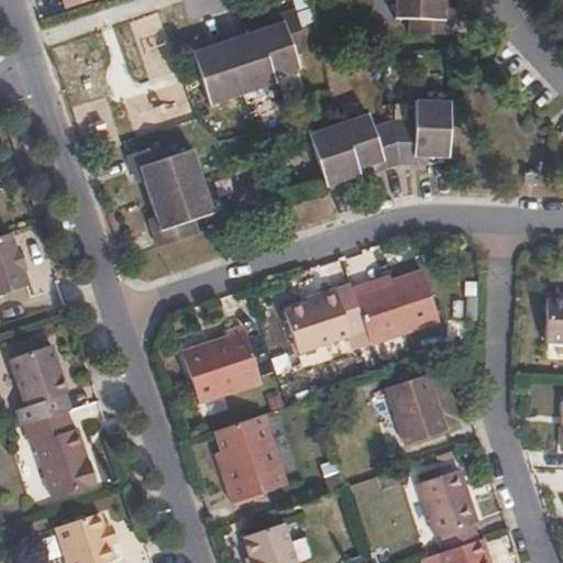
[(446,7),(446,0),(397,0),(397,18),(411,18),(410,33),(454,34),(455,19),(446,18),(446,7)]
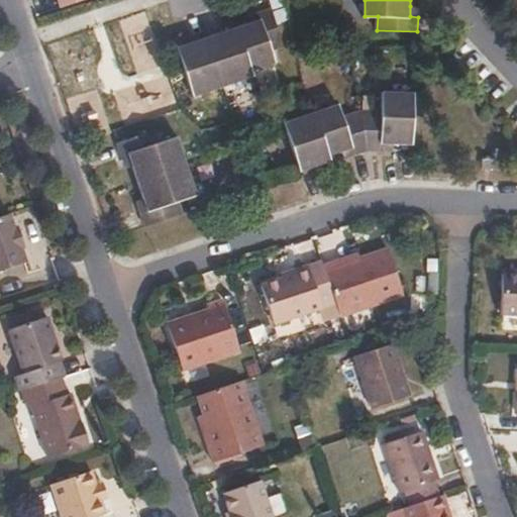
[(418,17),(418,6),(410,6),(410,16),(418,17)]
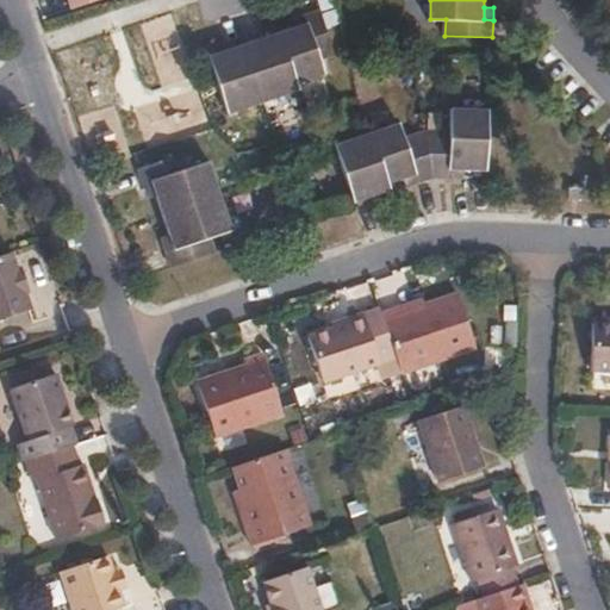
[(336,54),(321,10),(304,16),(306,24),(298,27),(280,33),(297,82),(325,73),(321,58),(336,54)]
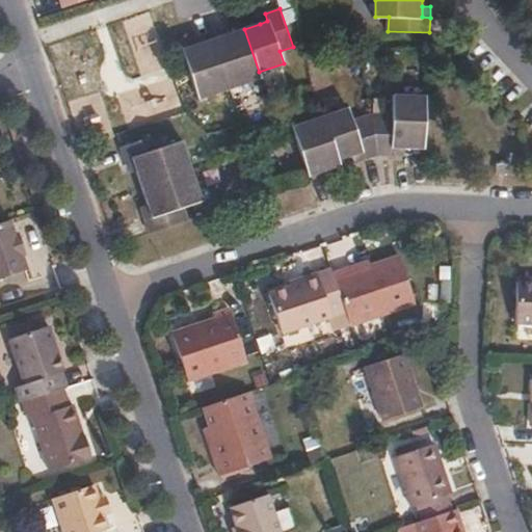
[(267,21),(265,14),(257,16),(260,24),(267,21)]
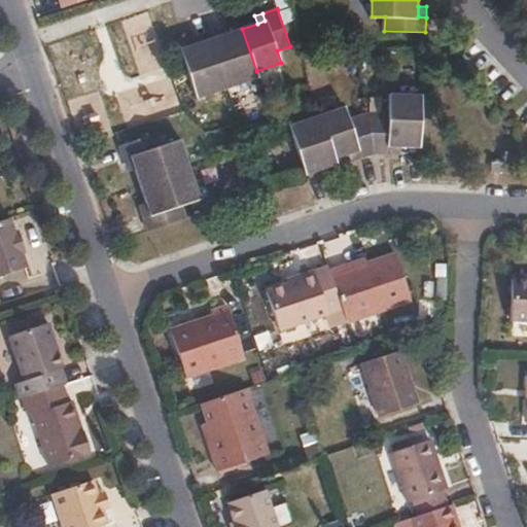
[(256,71),(242,29),(212,38),(229,88),(258,77),(256,71)]
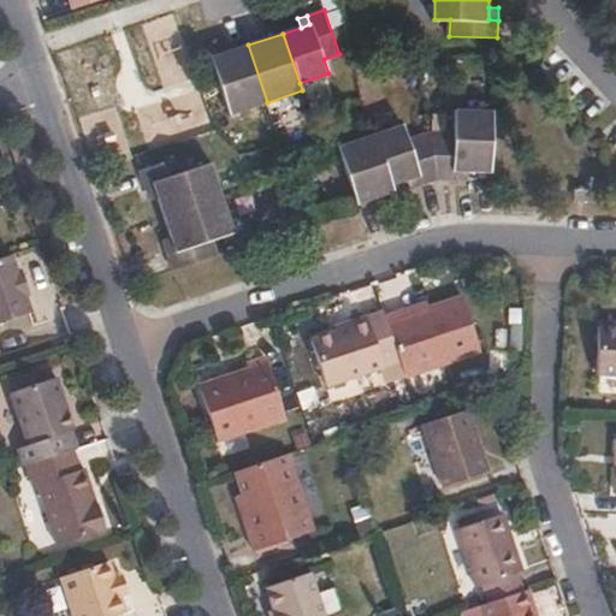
[(248,45),(246,36),(221,43),(225,53),(248,45)]
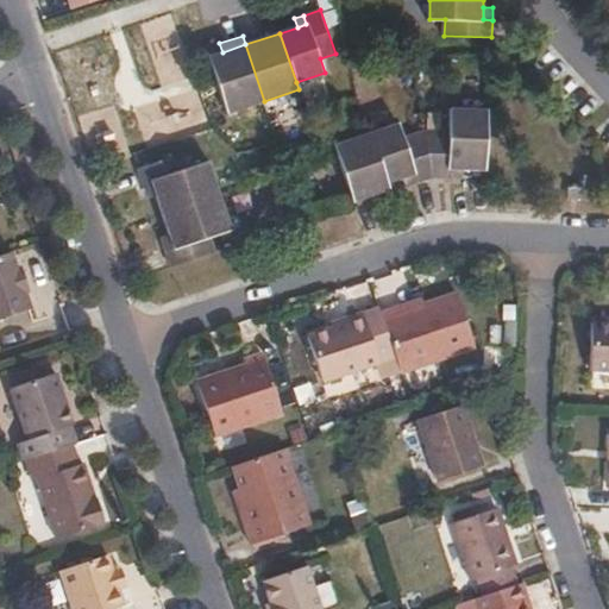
[(264,101),(245,44),(223,52),(211,56),(228,113),(264,101)]
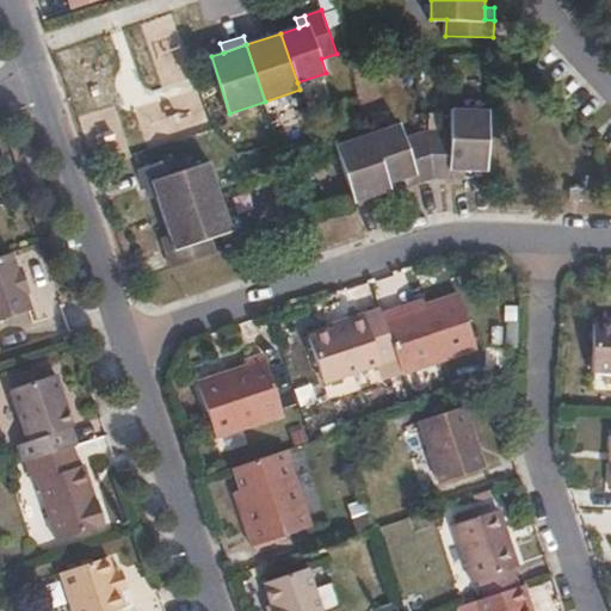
[(487,170),(489,110),(454,109),(452,130),(429,130),(436,177),(452,178),(454,170),(467,170),(487,170)]
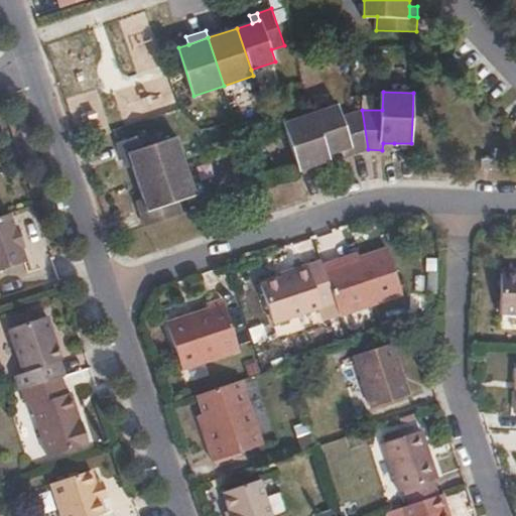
[(368,149),(362,110),(342,115),(339,105),(314,112),(329,154),(343,149),(351,146),(354,154),(368,149)]
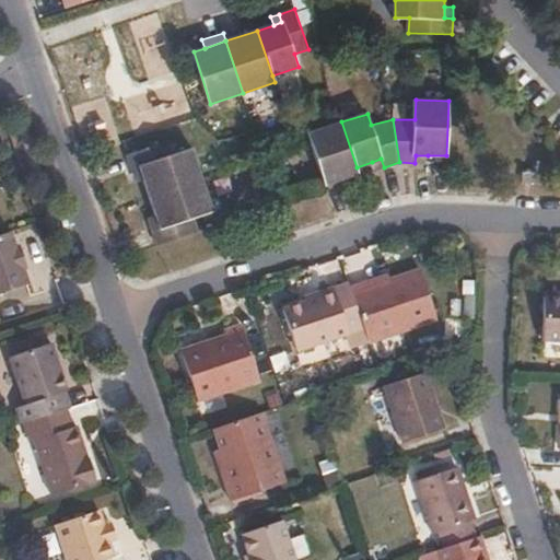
[(357,167),(341,121),(310,132),(327,185),(359,174),(357,167)]
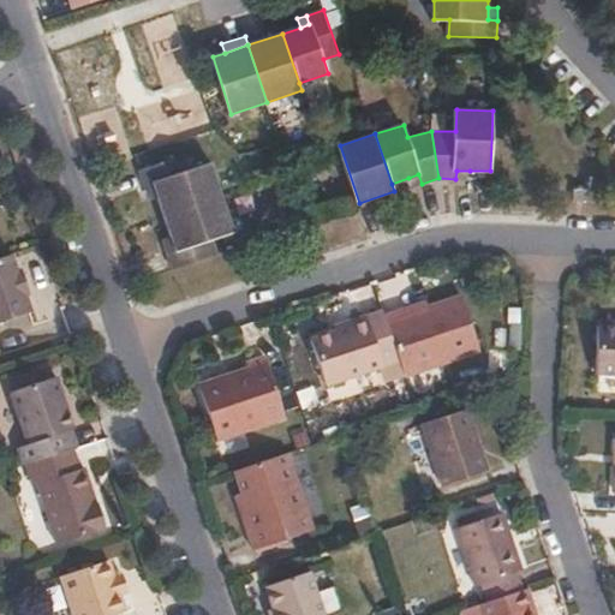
[(224,197),(212,162),(191,169),(186,154),(141,168),(147,185),(156,183),(160,196),(167,216),(224,197)]
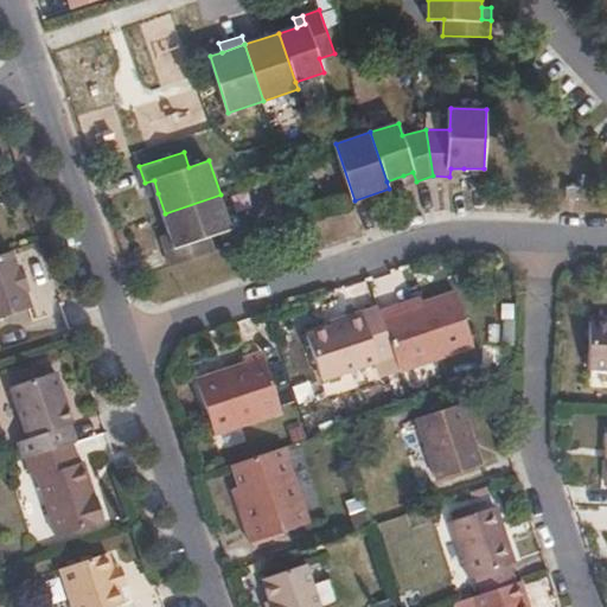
[(464,178),(464,168),(451,168),(449,177),(464,178)]
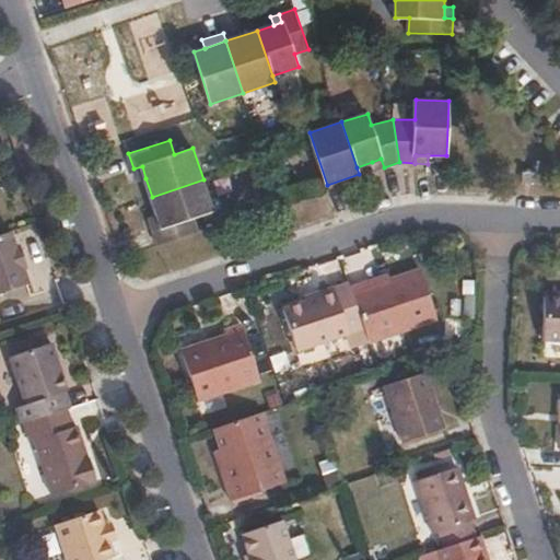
[(384,167),(381,159),(372,162),(375,171),(384,167)]
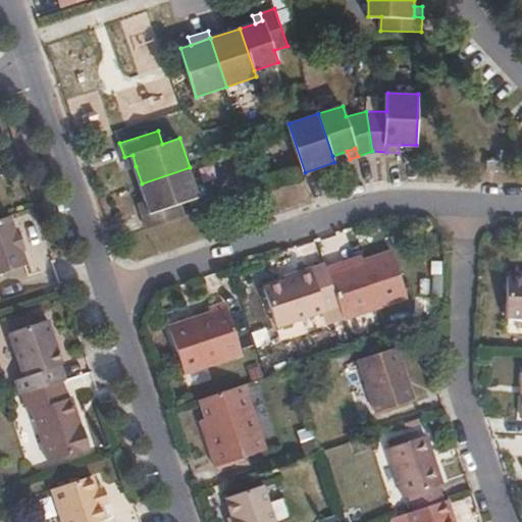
[(136,166),(133,155),(124,157),(127,169),(136,166)]
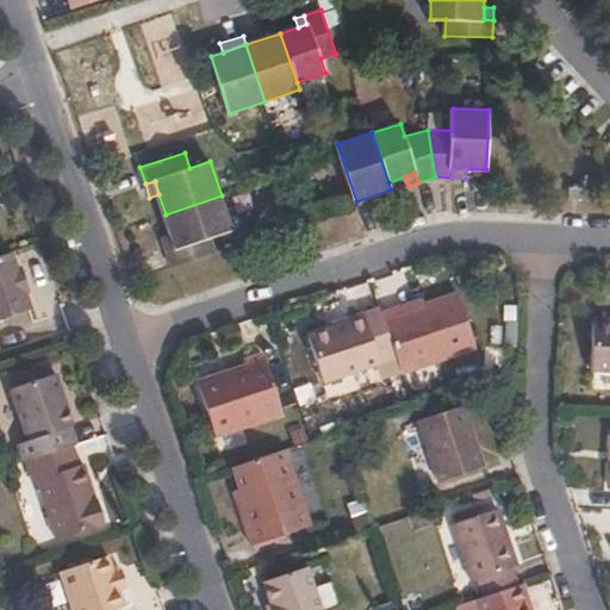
[(585,182),(570,181),(568,197),(584,197),(585,182)]
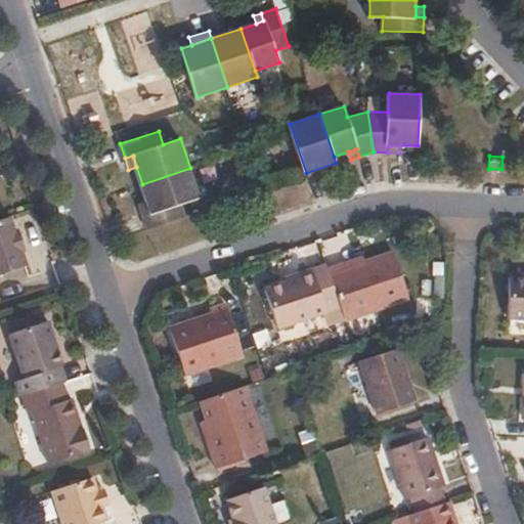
[(183,204),(201,198),(190,168),(142,184),(148,203),(151,212),(143,215),(148,228),(186,216),(183,204)]
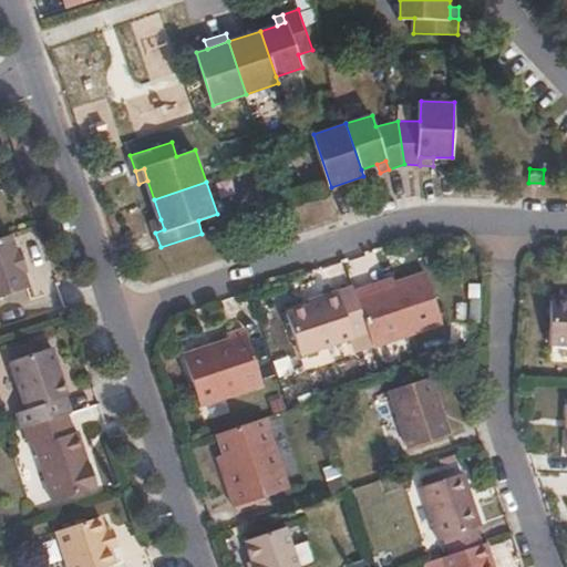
[(164,229),(161,219),(152,222),(155,233),(164,229)]
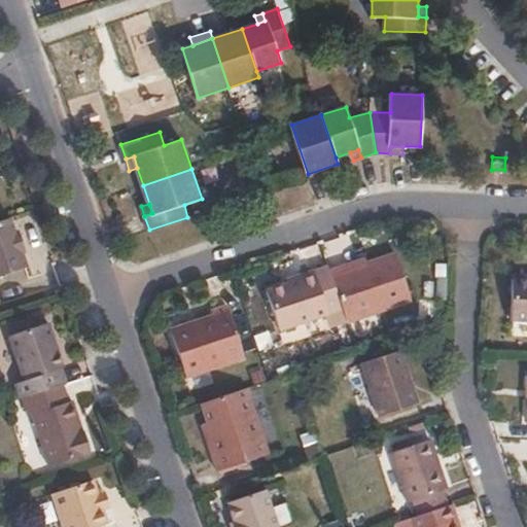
[(26,251),(19,231),(16,232),(11,217),(0,220),(0,276),(28,267),(23,252),(26,251)]
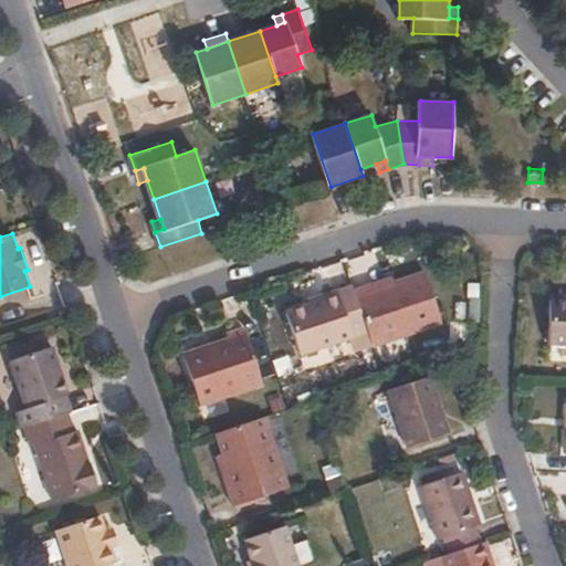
[(443,323),(426,272),(395,283),(375,290),(373,284),(355,290),(375,346),(443,323)]
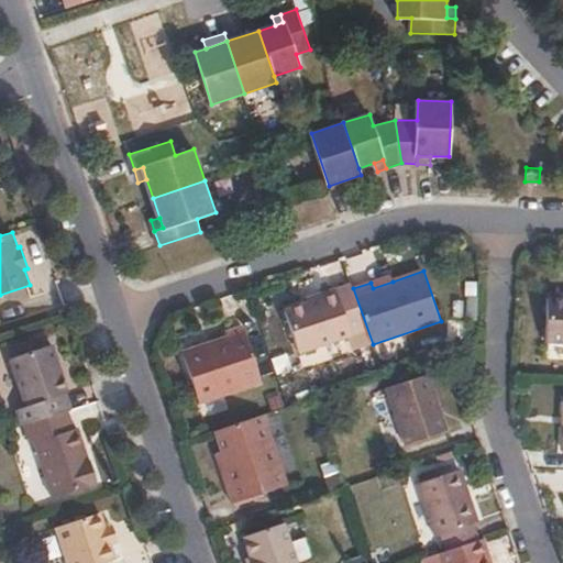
[(373,288),(393,282),(390,276),(371,283),(373,288)]
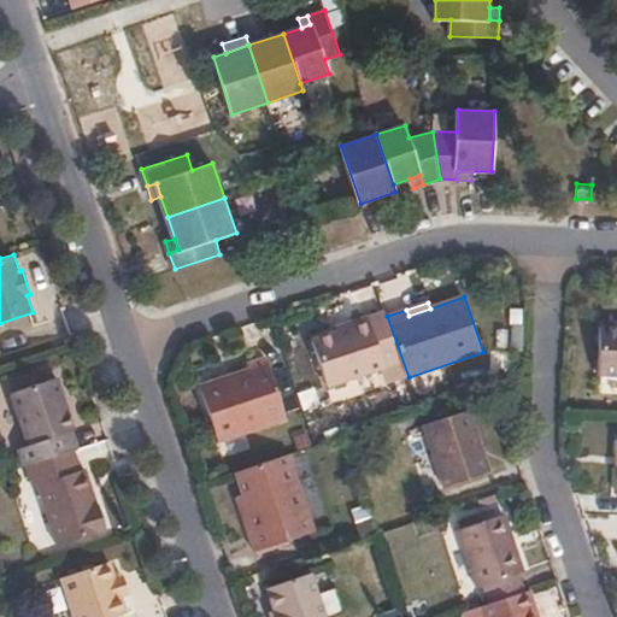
[(387,316),(386,310),(351,322),(353,329),(339,334),(315,341),(329,387),(387,366),(392,383),(409,377),(387,316)]
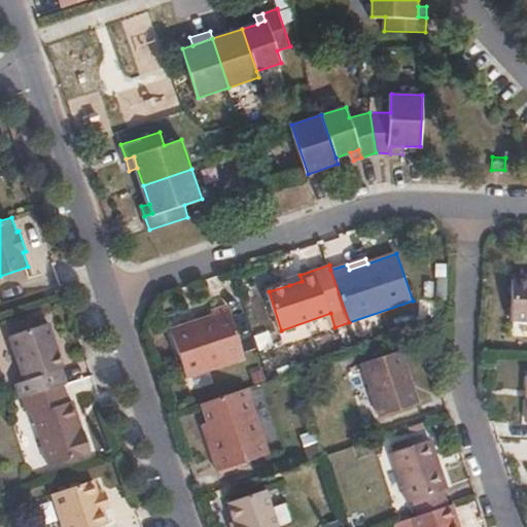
[(302,281),(300,275),(287,279),(289,285),(302,281)]
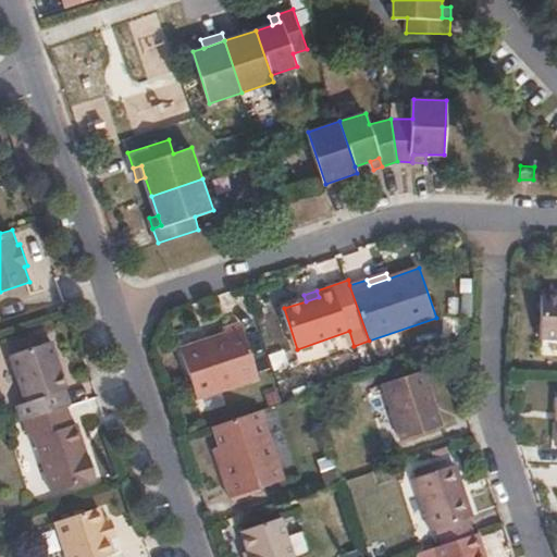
[(556,295),(543,295),(542,338),(556,338),(556,295)]
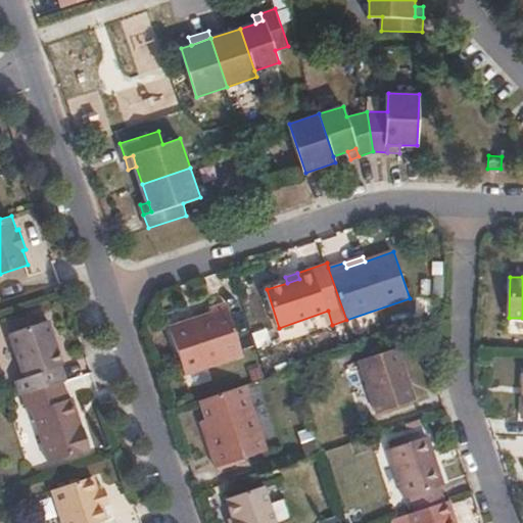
[(210,314),(170,327),(185,374),(243,354),(227,302),(209,308),(210,314)]
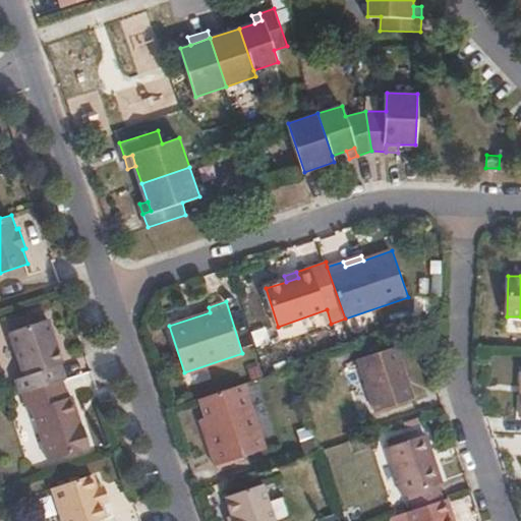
[(14,328),(39,321),(36,310),(11,317),(14,328)]
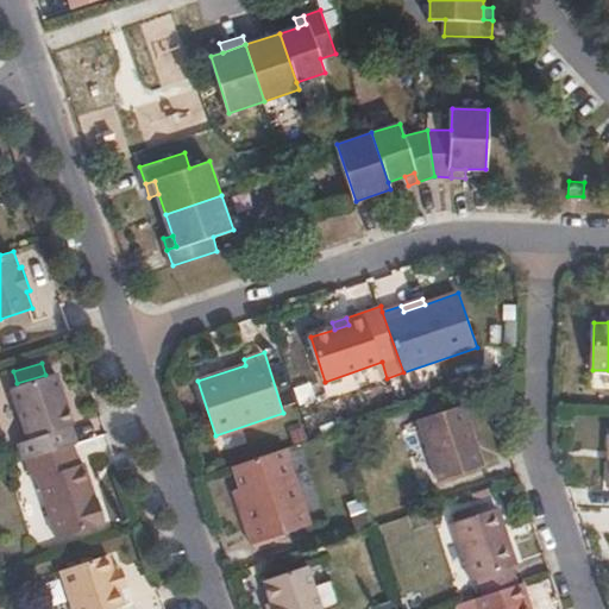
[(74,424),(57,371),(45,375),(17,383),(12,385),(27,435),(17,440),(25,460),(26,459),(74,444),(79,441),(71,425),(74,424)]
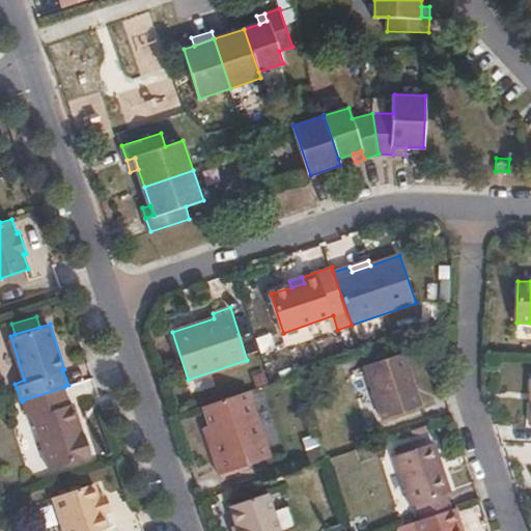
[(404,352),(366,364),(384,419),(423,407),(404,352)]
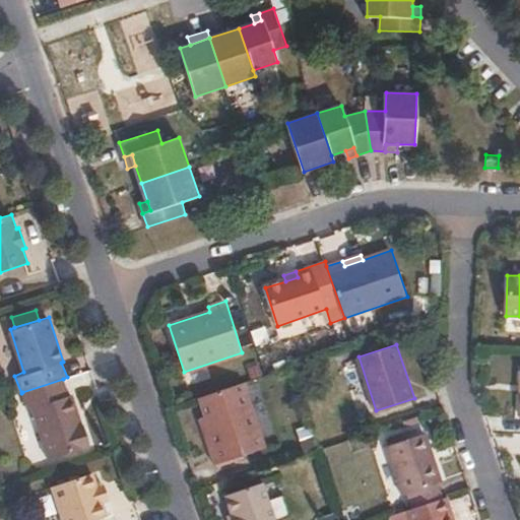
[(81,415),(73,394),(69,395),(63,379),(22,392),(29,411),(35,409),(51,460),(92,446),(85,425),(80,427),(77,416),(81,415)]
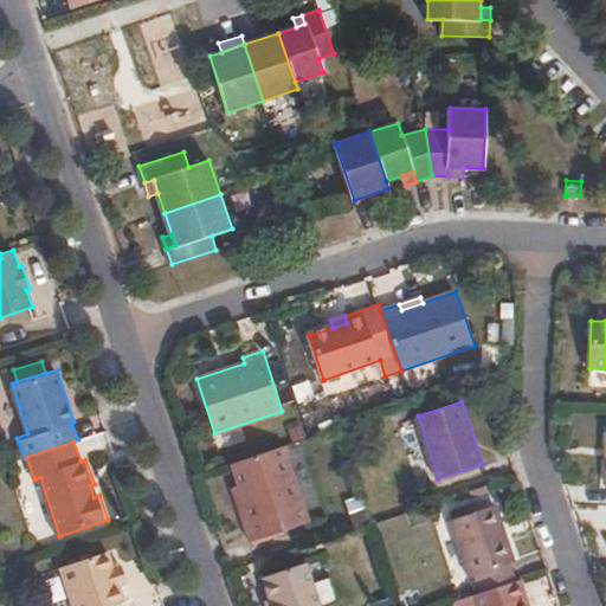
[(313,521),(288,445),(233,463),(240,484),(252,519),(246,521),(252,541),(313,521)]
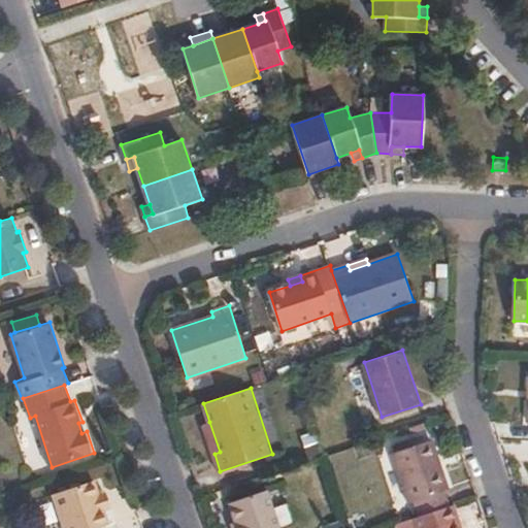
[(220,452),(209,422),(204,424),(215,454),(220,452)]
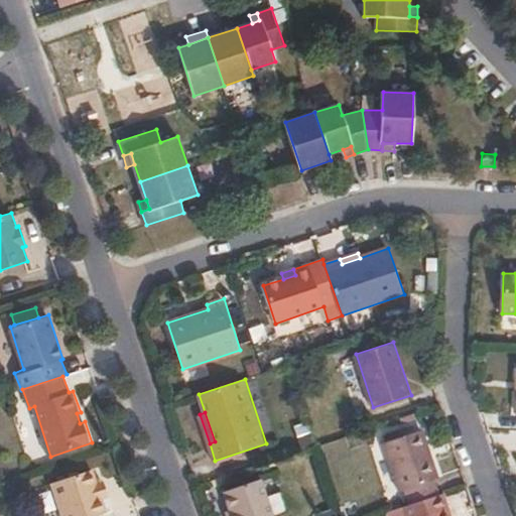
[(438,477),(422,429),(383,442),(399,490),(404,489),(409,504),(438,495),(433,479),(438,477)]
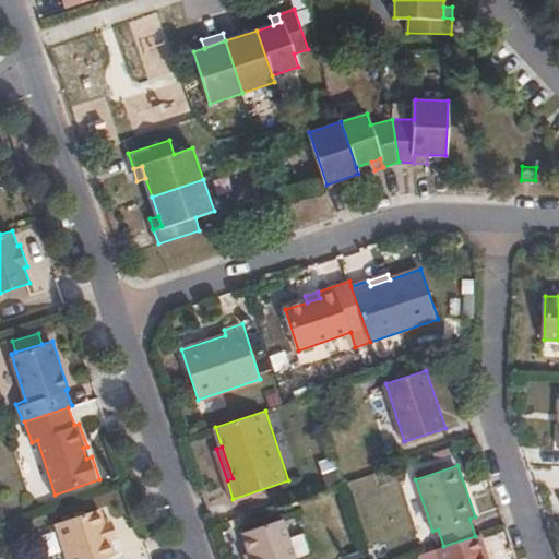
[(105,538),(100,524),(104,523),(98,509),(56,523),(68,558),(104,558),(114,556),(108,537),(105,538)]
